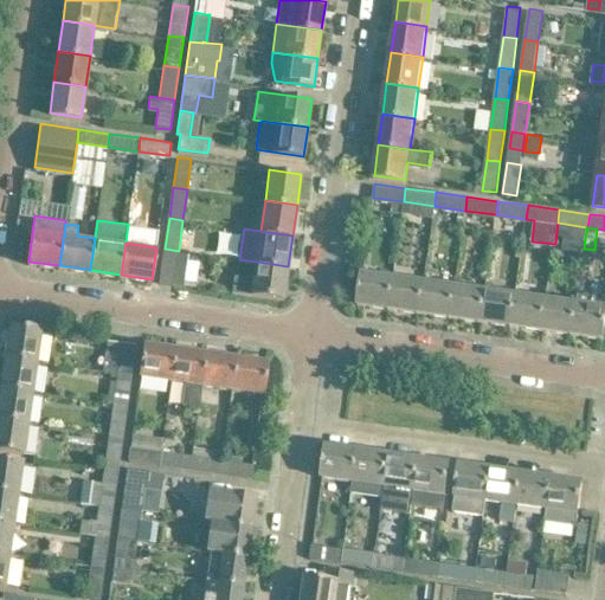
[(174,282),(179,251),(165,249),(160,279),(174,282)]
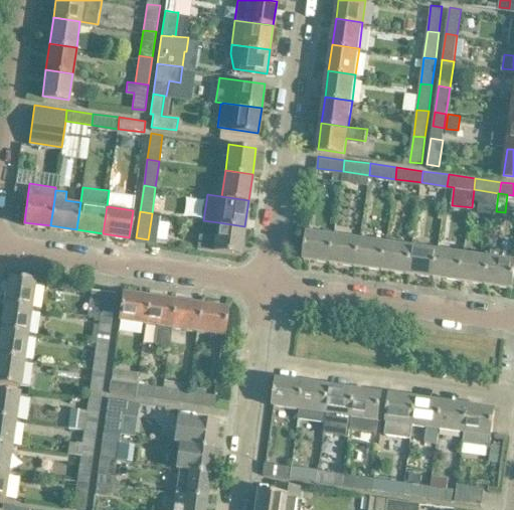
[(241,252),(244,226),(218,222),(216,235),(199,232),(197,246),(241,252)]
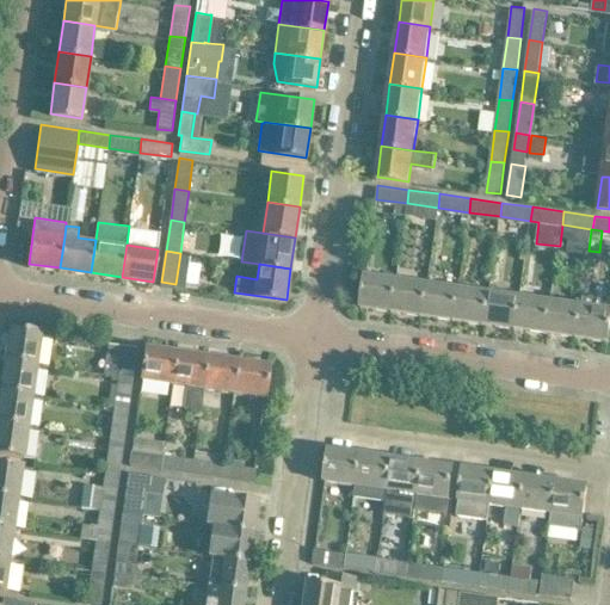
[(393,309),(396,277),(365,272),(362,304),(393,309)]
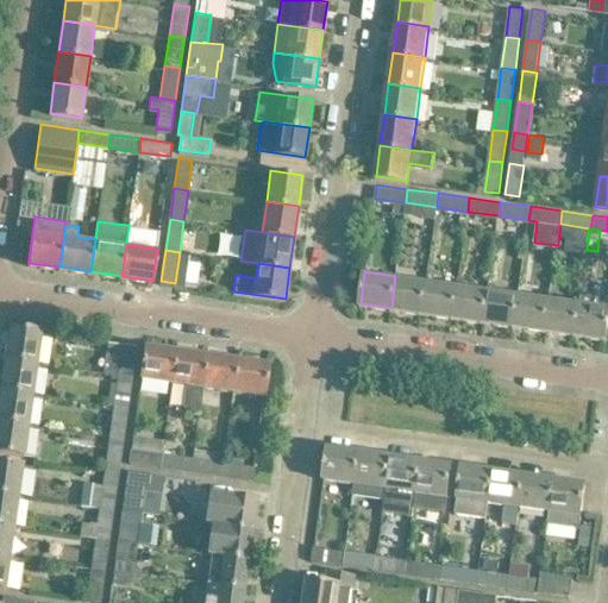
[(422,312),(426,281),(395,276),(392,308),(422,312)]
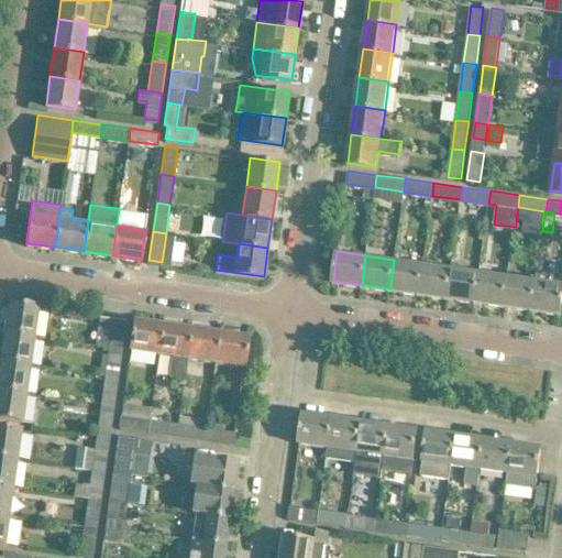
[(418,293),(422,263),(394,260),(390,288),(418,293)]
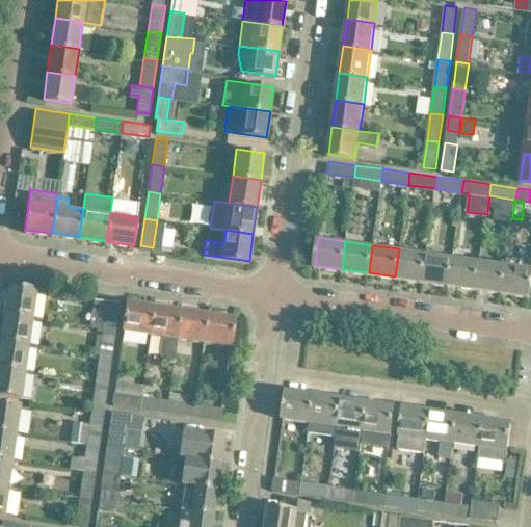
[(422,281),(426,253),(399,248),(395,277),(422,281)]
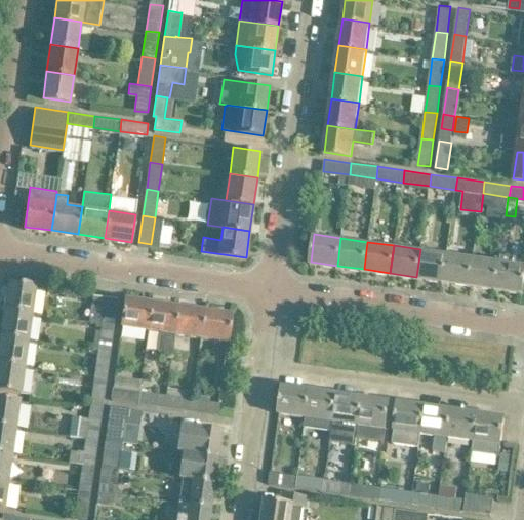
[(443,280),(447,252),(420,249),(416,277),(443,280)]
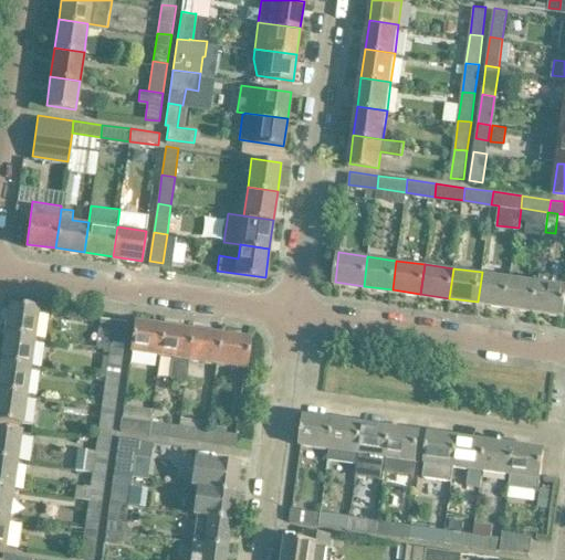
[(506,306),(511,276),(482,272),(478,302),(506,306)]
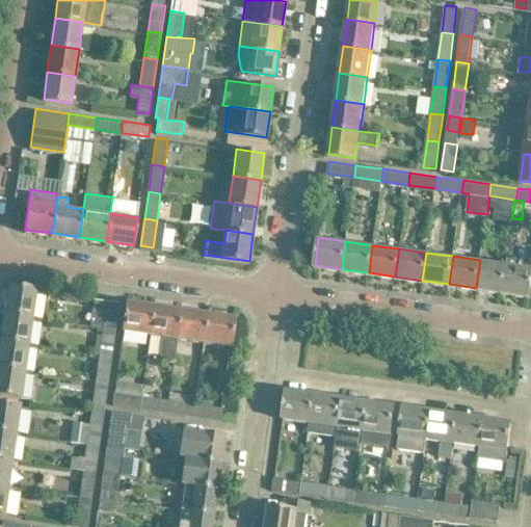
[(530,295),(530,267),(520,266),(521,258),(508,256),(507,263),(503,291),(530,295)]
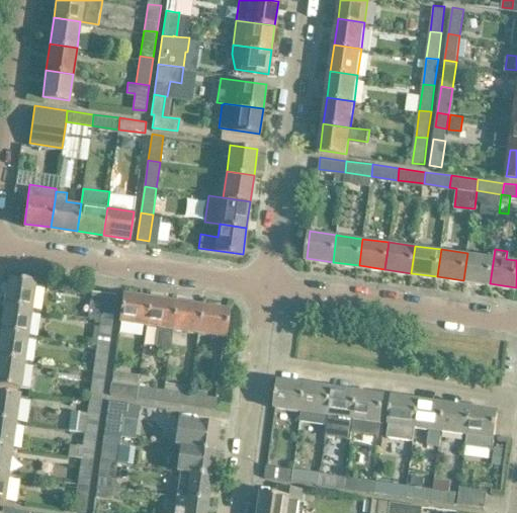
[(494,256),(467,253),(463,280),(490,283),(494,256)]
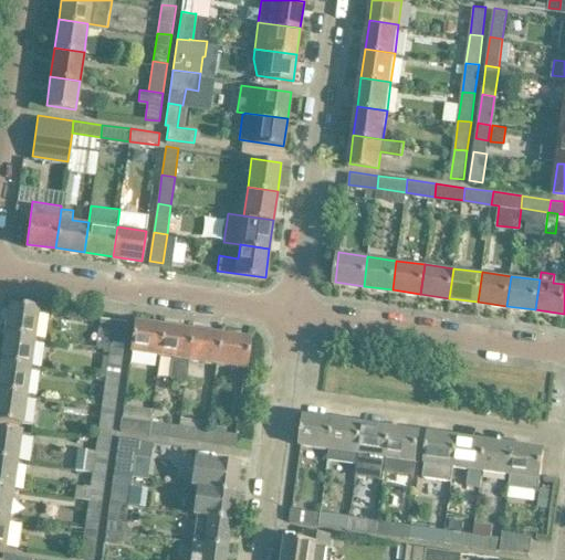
[(34,335),(39,306),(9,302),(6,330),(34,335)]
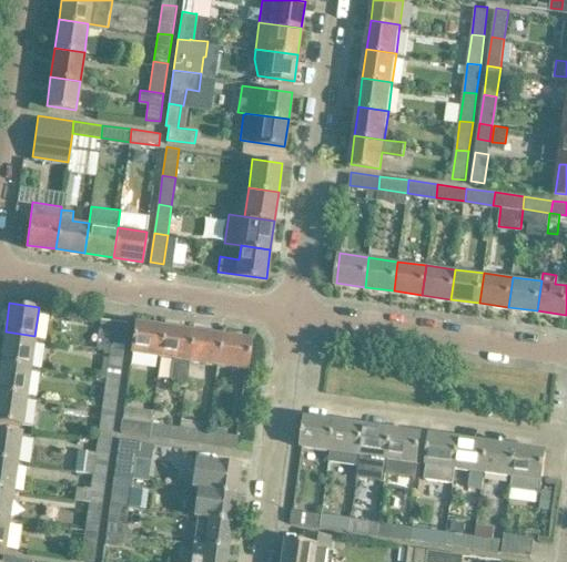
[(160,355),(164,325),(135,320),(131,350),(160,355)]
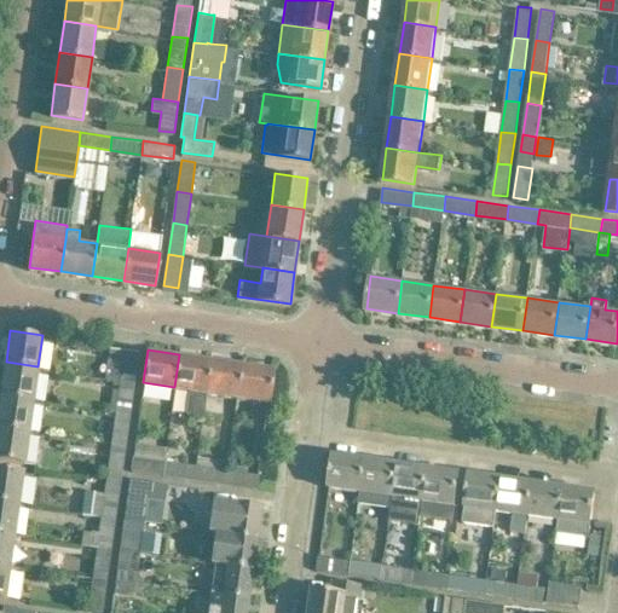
[(134,381),(138,357),(109,353),(105,377),(120,379),(134,381)]
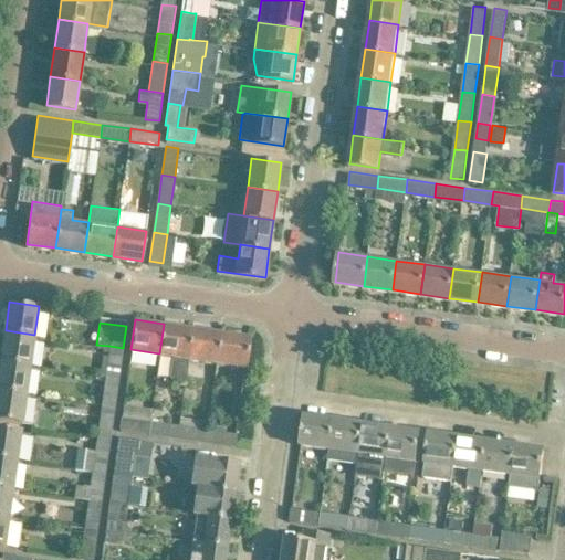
[(188,357),(192,328),(164,324),(159,354),(173,355),(169,376),(185,378),(188,357)]
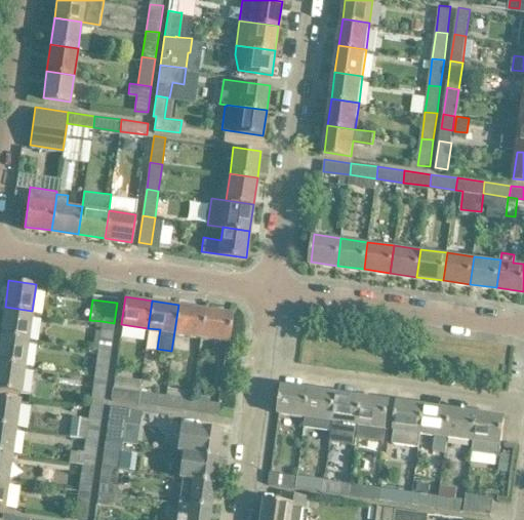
[(201,335),(205,309),(178,305),(174,331),(201,335)]
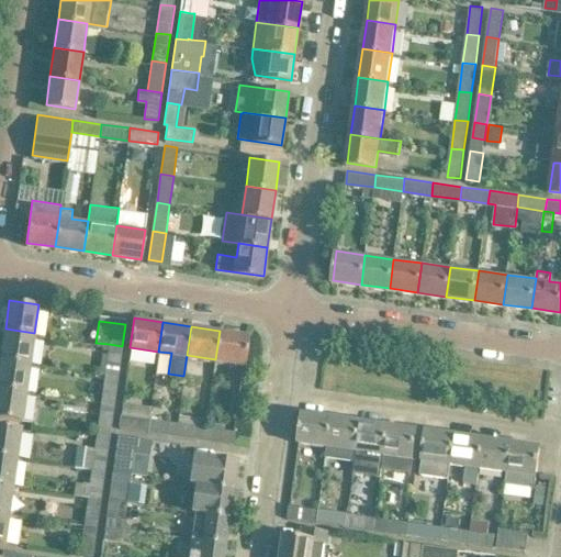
[(31,361),(34,333),(6,329),(1,357),(31,361)]
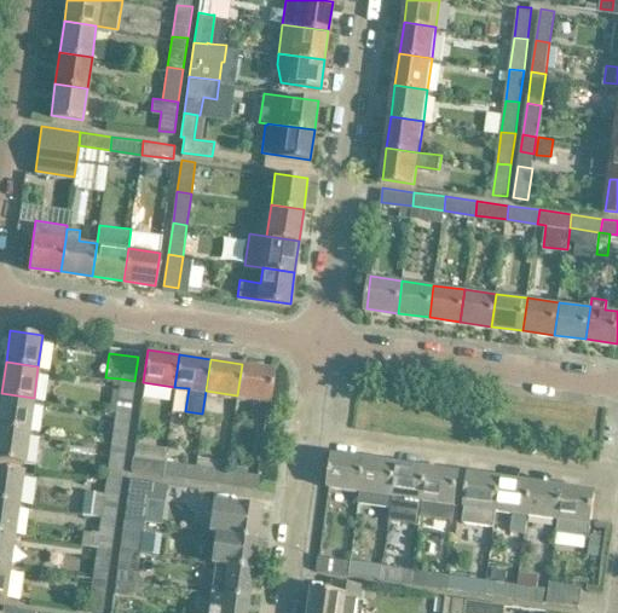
[(273,369),(242,364),(237,395),(269,400),(273,369)]
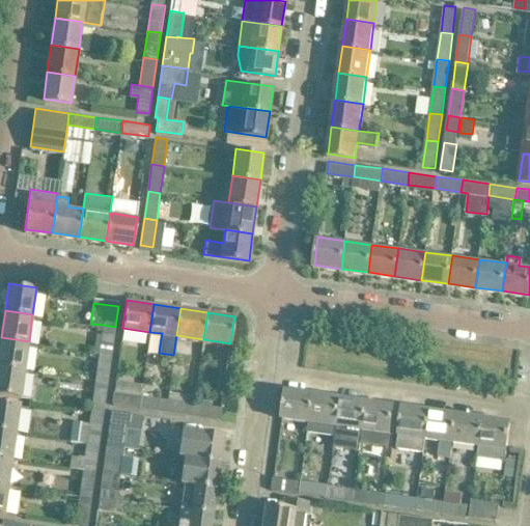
[(111,355),(115,327),(103,325),(100,353),(111,355)]
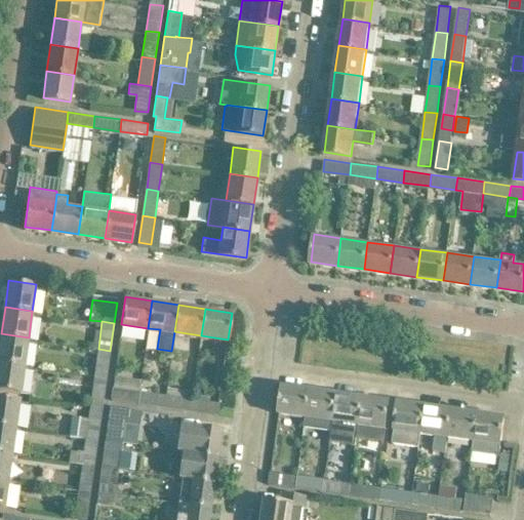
[(0,360),(25,364),(29,337),(1,333),(0,341),(0,360)]
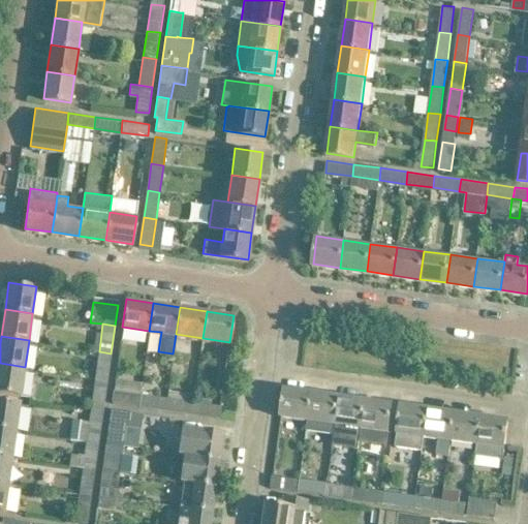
[(106,381),(111,353),(99,351),(95,379),(106,381)]
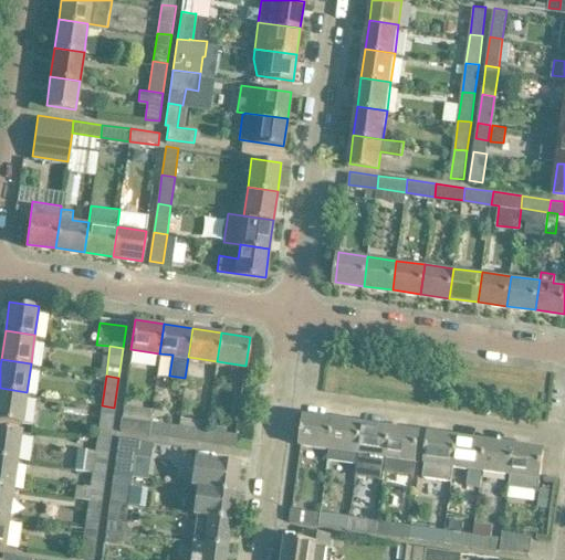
[(0,418),(22,421),(27,392),(0,388),(0,418)]
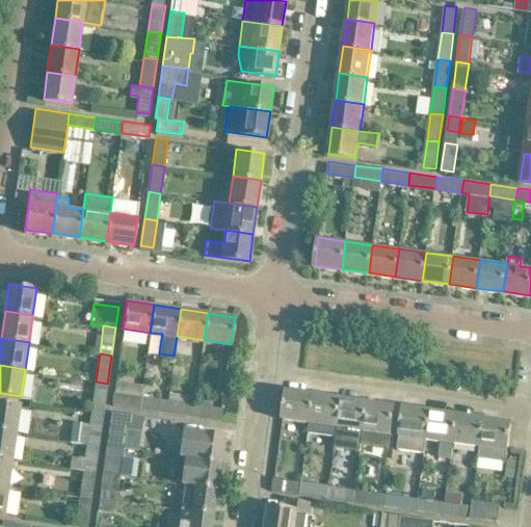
[(114,378),(112,391),(140,394),(141,381),(114,378)]
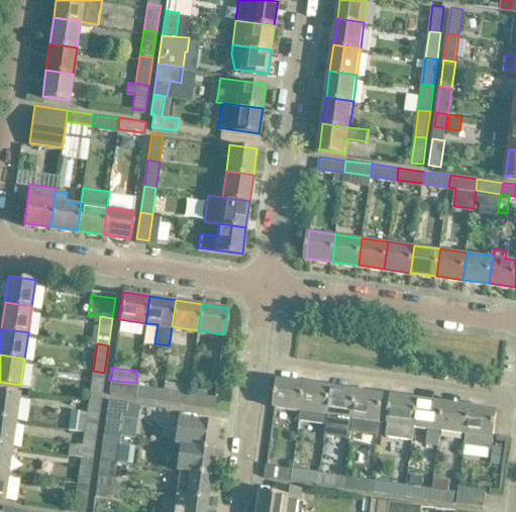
[(100,400),(104,373),(93,371),(89,398),(100,400)]
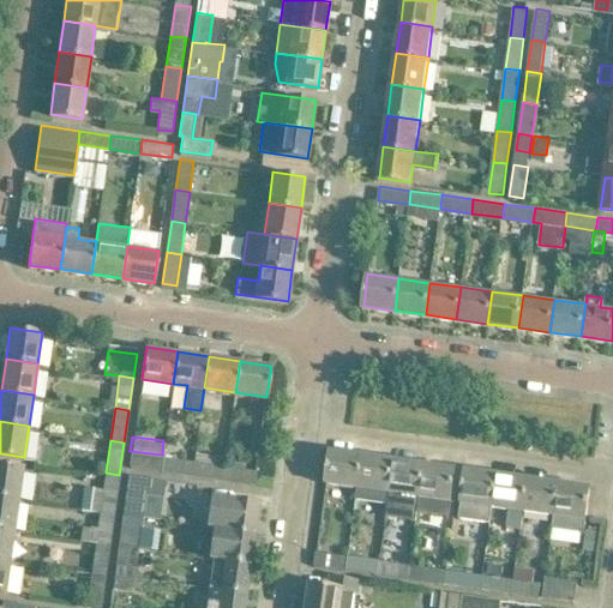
[(358,485),(362,453),(331,449),(326,481),(358,485)]
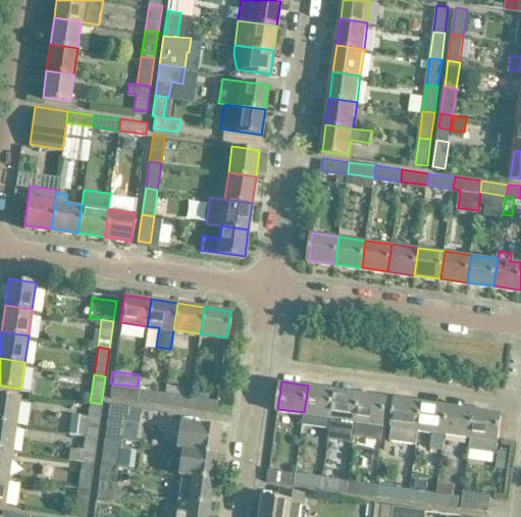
[(136,398),(138,386),(110,383),(109,394),(136,398)]
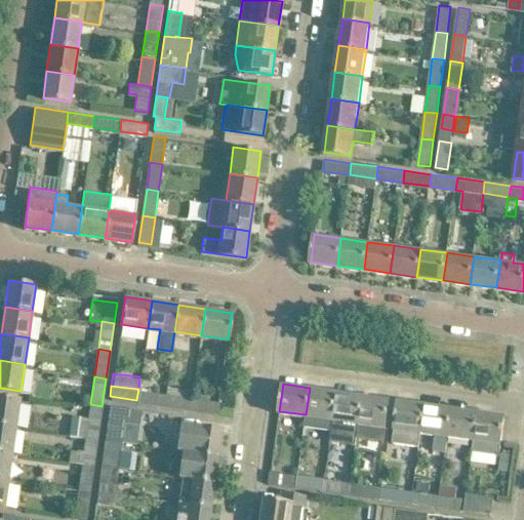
[(330,428),(335,391),(310,388),(306,414),(305,425),(330,428)]
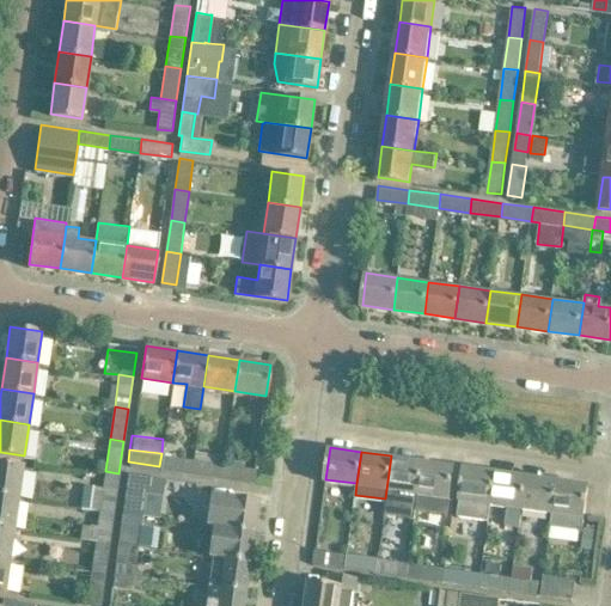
[(191,470),(193,458),(162,453),(159,466),(191,470)]
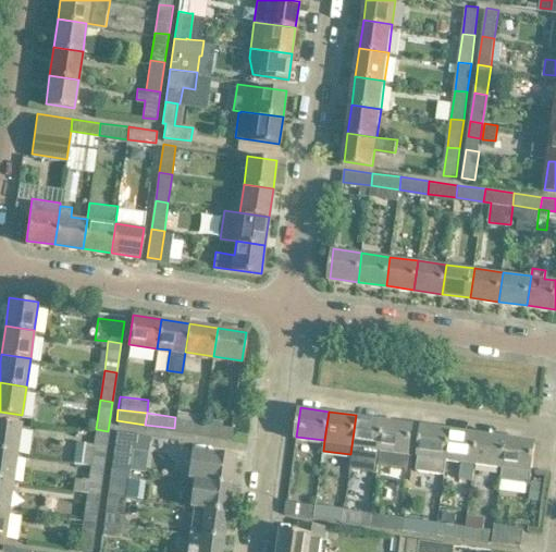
[(350,454),(349,466),(377,470),(379,461),(384,419),(356,415),(350,454)]
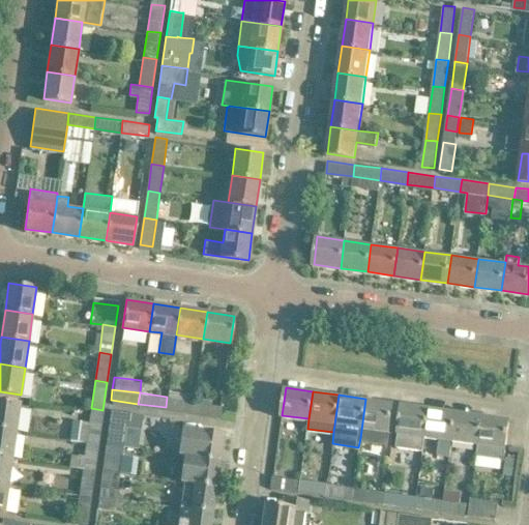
[(194,411),(194,401),(167,397),(166,407),(194,411)]
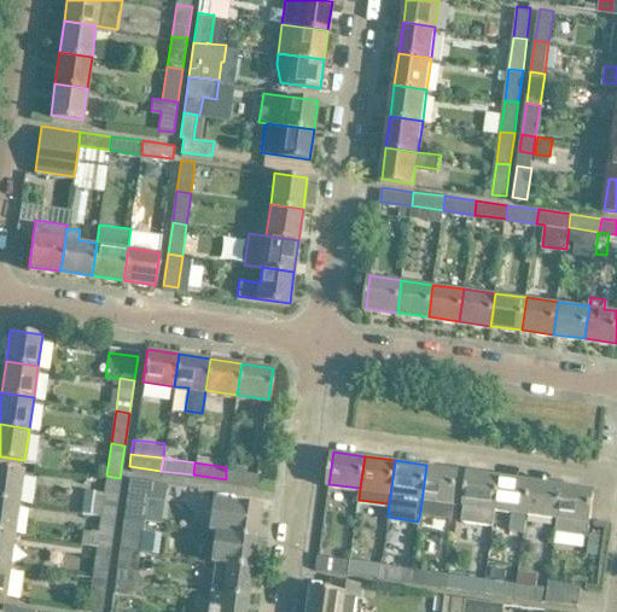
[(24,468),(0,465),(0,497),(21,500),(24,468)]
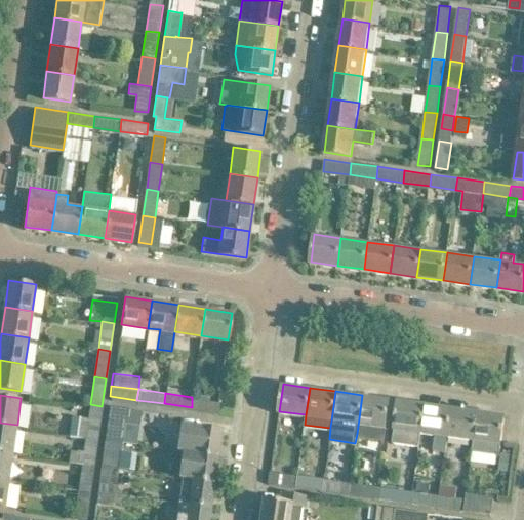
[(385,438),(390,399),(362,395),(357,434),(385,438)]
